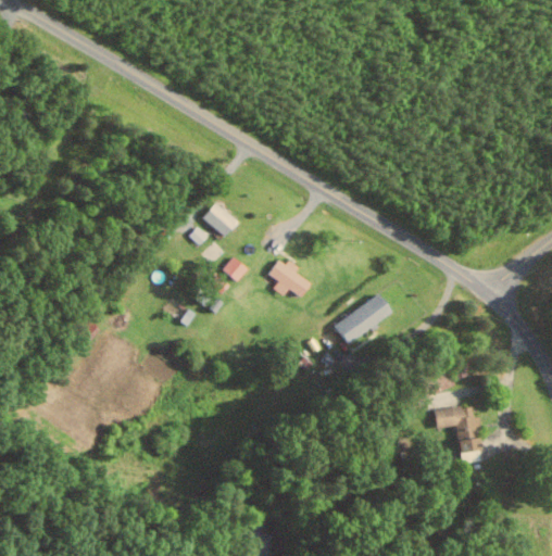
[(204,217),(225,236),(237,222),(217,204),(204,217)]
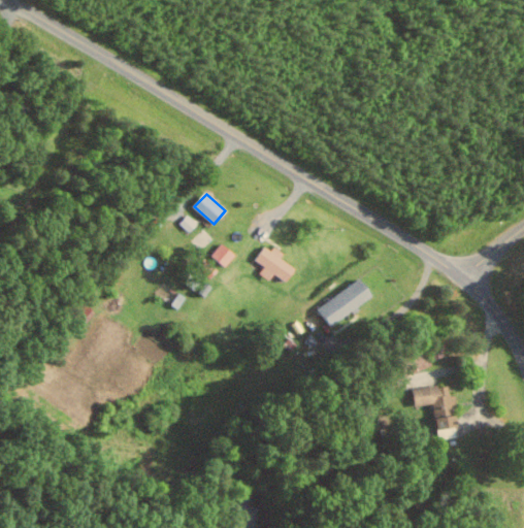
[(213,256),(225,267),(235,255),(222,244),(213,256)]
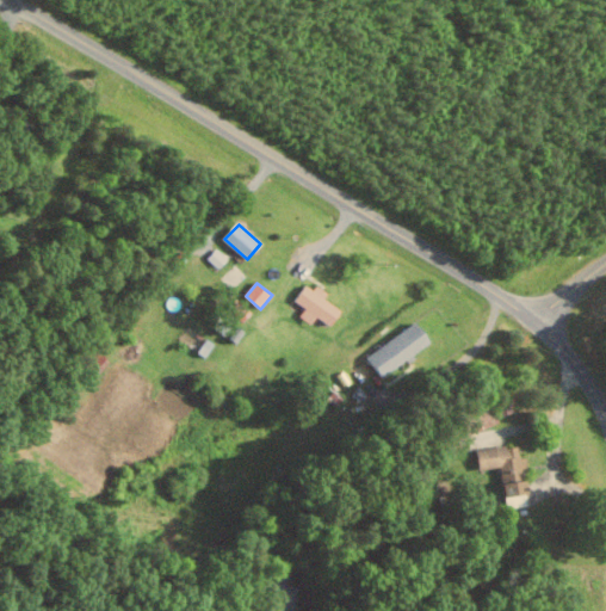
[(301,316),(313,325),(317,318),(331,327),(341,310),(325,300),(327,296),(308,283),(296,301),(307,308),(301,316)]
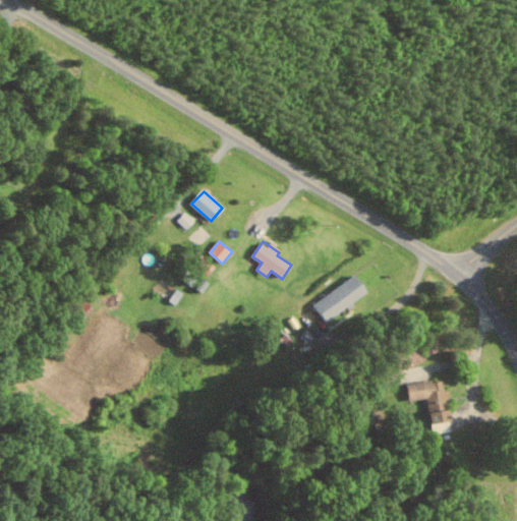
[(215,267),(207,259),(199,267),(208,275),(215,267)]
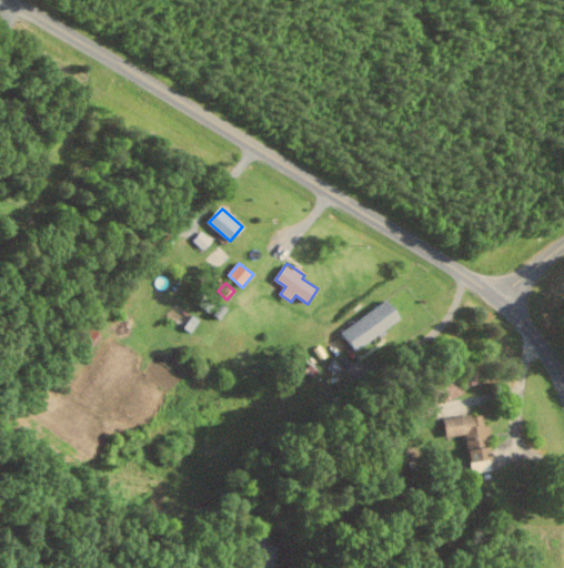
[(352,350),(399,323),(388,303),(341,330),(352,350)]
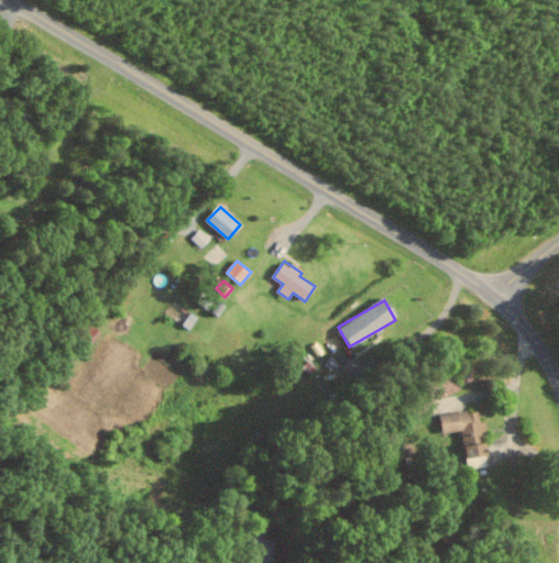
[(192,330),(199,316),(193,312),(185,326),(192,330)]
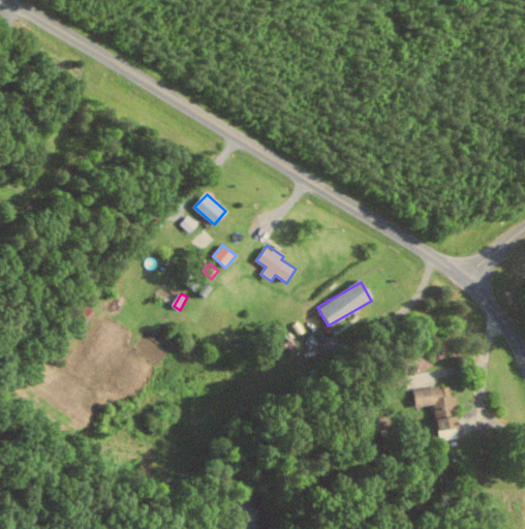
[(434,405),(437,440),(457,439),(454,396),(451,397),(451,386),(413,390),(414,407),(434,405)]
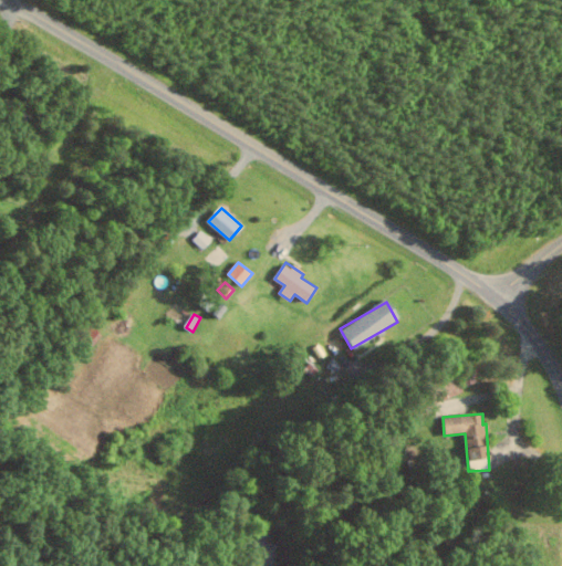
All buildings are outlined.
